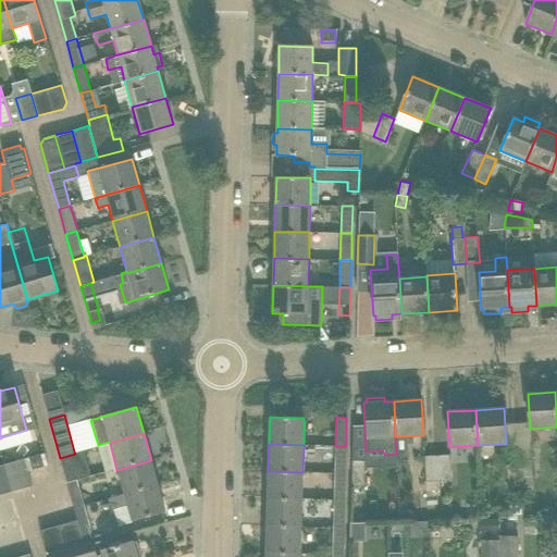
[(335,446),(334,472),(345,473),(346,446),(335,446)]
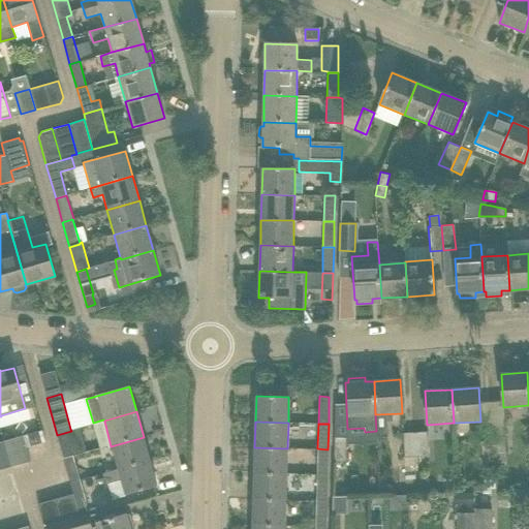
[(494,453),(492,427),(479,428),(480,453),(494,453)]
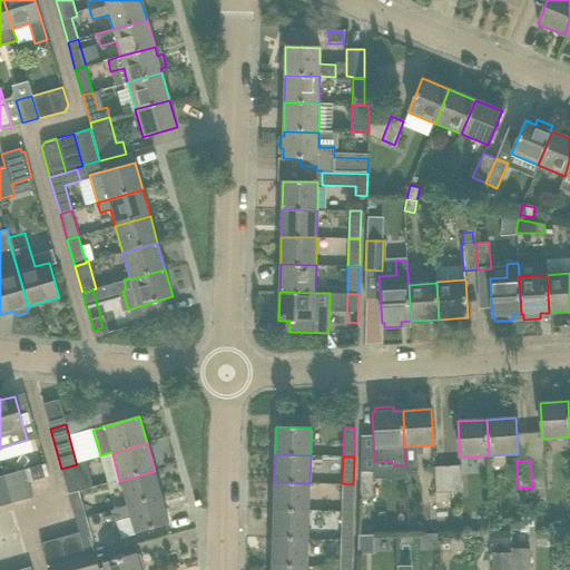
[(543,460),(530,460),(532,488),(544,487),(543,460)]
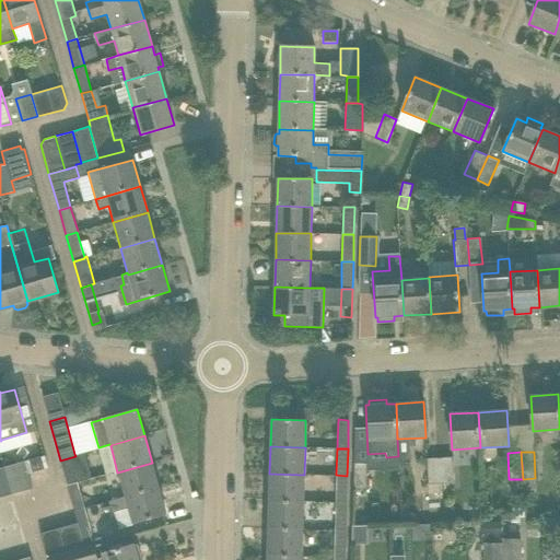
[(83,454),(76,456),(60,461),(67,487),(77,483),(77,482),(91,478),(83,454)]
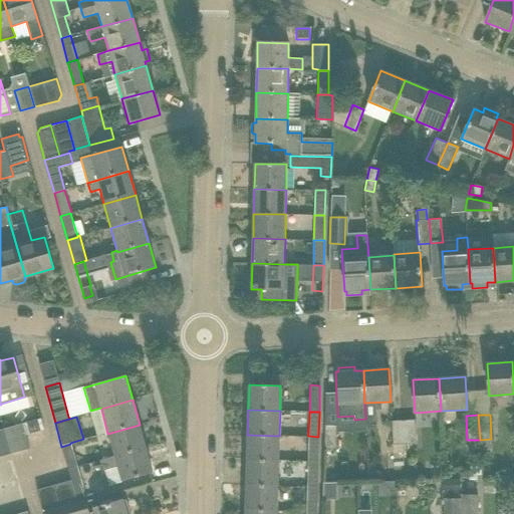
[(415,419),(404,420),(405,444),(417,443),(415,419)]
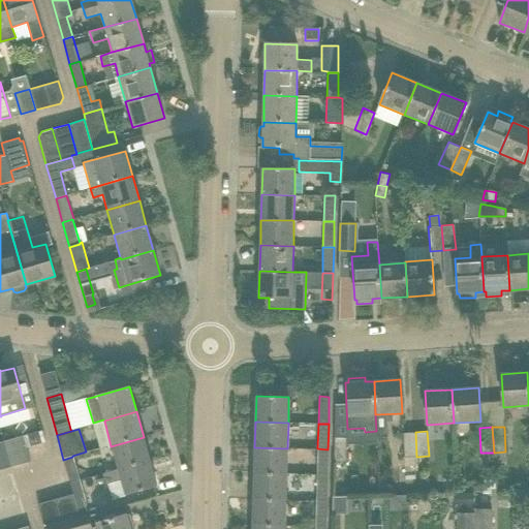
[(27,435),(31,446),(41,443),(38,432),(27,435)]
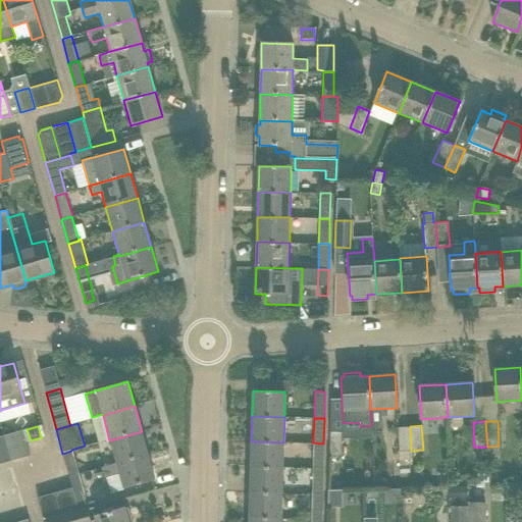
[(411,451),(410,426),(397,427),(399,452),(411,451)]
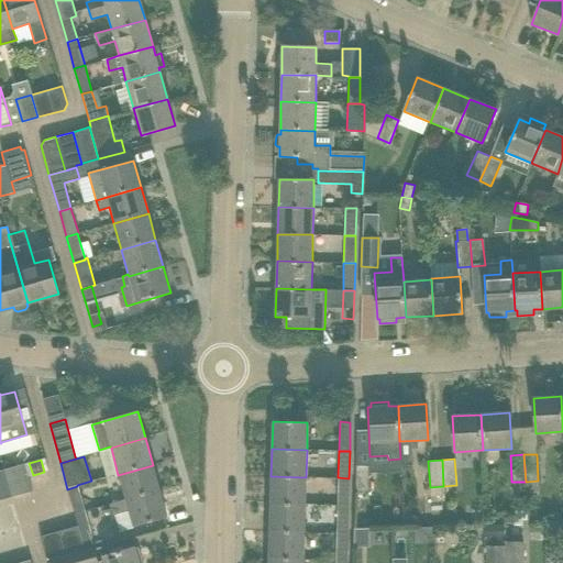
[(24,463),(3,470),(12,497),(32,492),(24,463)]
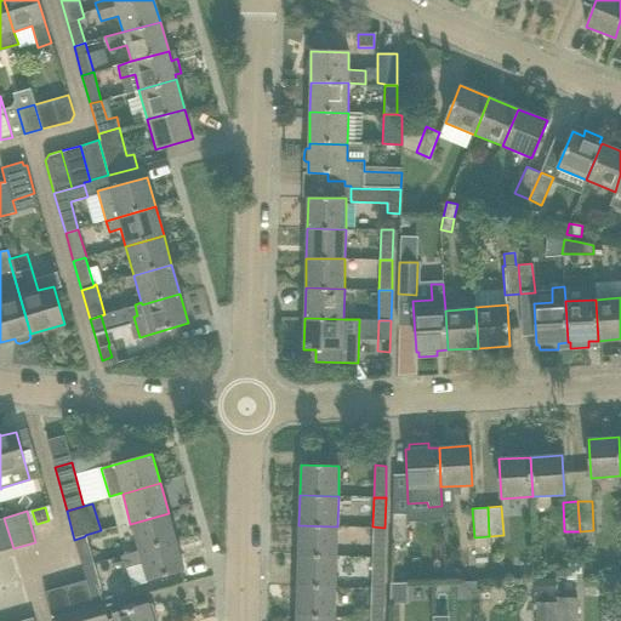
[(391,542),(406,542),(408,513),(392,512),(391,542)]
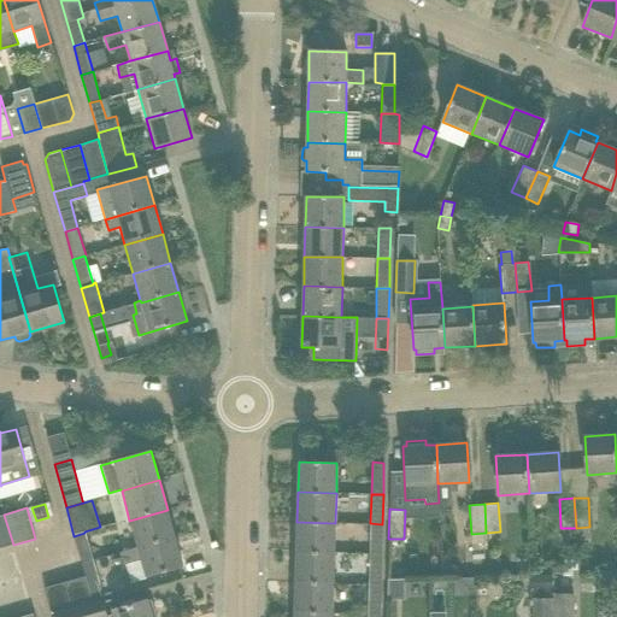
[(129,521),(137,546),(175,535),(168,510),(129,521)]
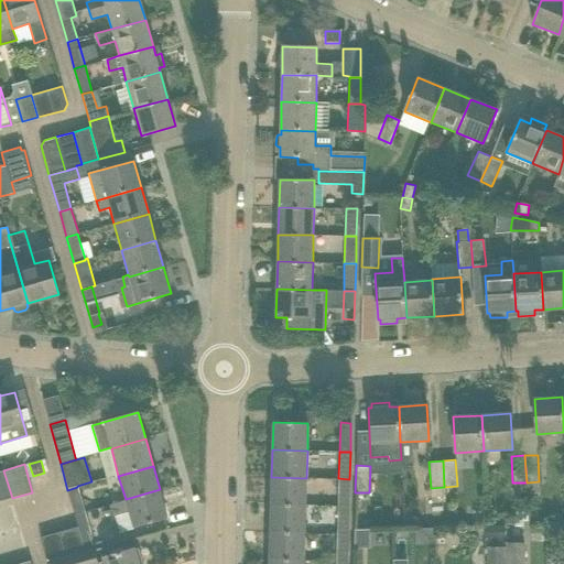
[(0,500),(12,498),(3,470),(0,470),(0,500)]
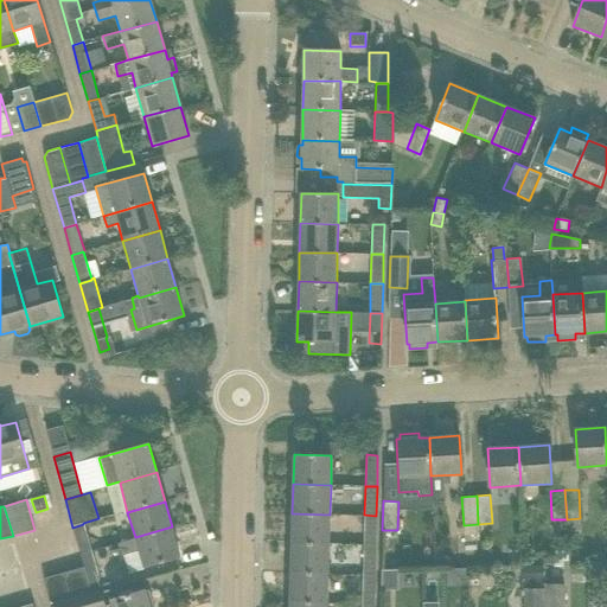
[(292,513),(292,543),(328,543),(330,515),(292,513)]
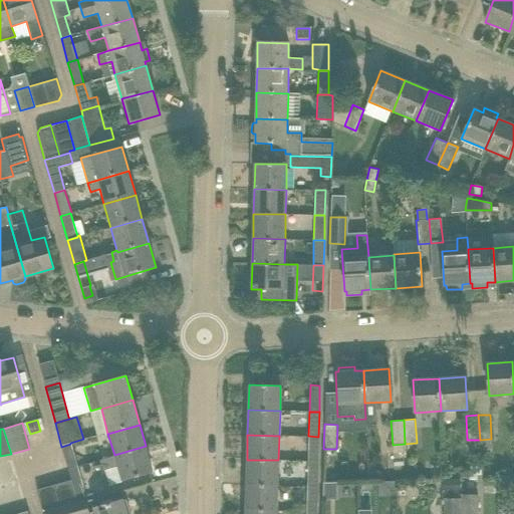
[(308,436),(307,461),(317,462),(318,437),(308,436)]
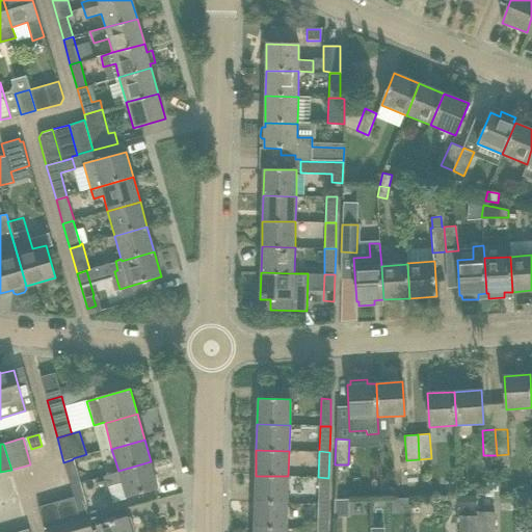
[(63,462),(71,485),(80,482),(73,459),(63,462)]
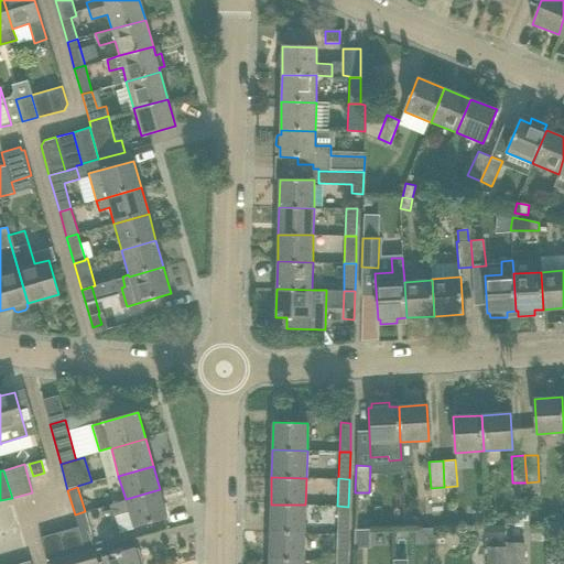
[(160,489),(126,499),(109,505),(112,516),(128,511),(133,528),(167,518),(160,489)]
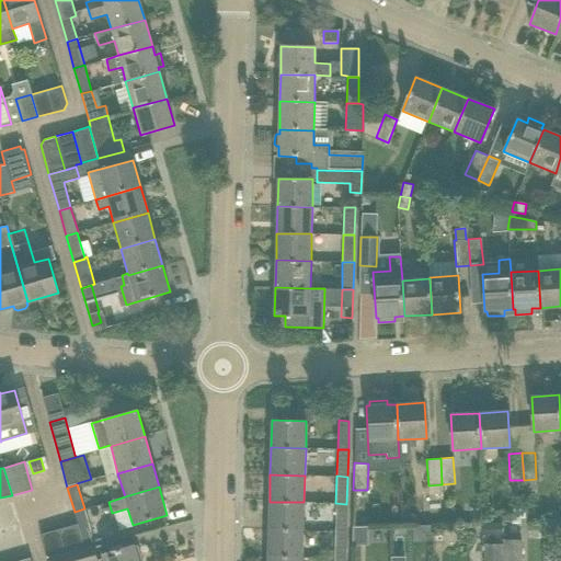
[(270,502),(268,528),(304,529),(304,502),(270,502)]
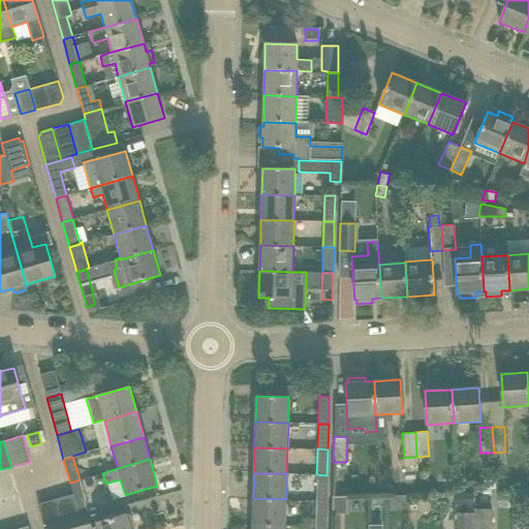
[(316,474),(316,500),(327,500),(327,475),(316,474)]
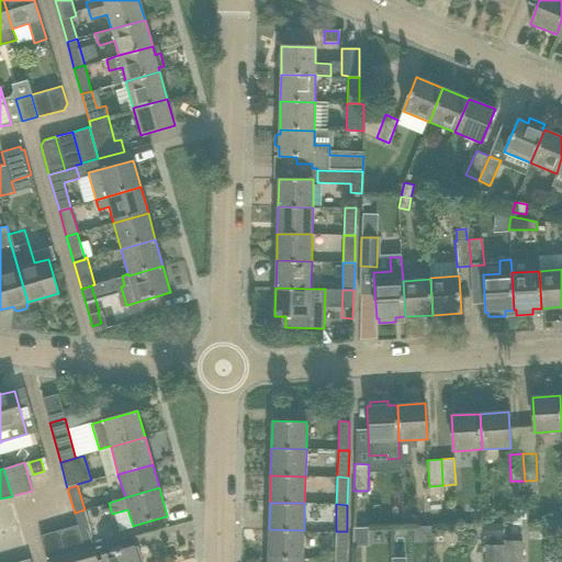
[(85,509),(75,513),(78,525),(81,539),(92,536),(85,509)]
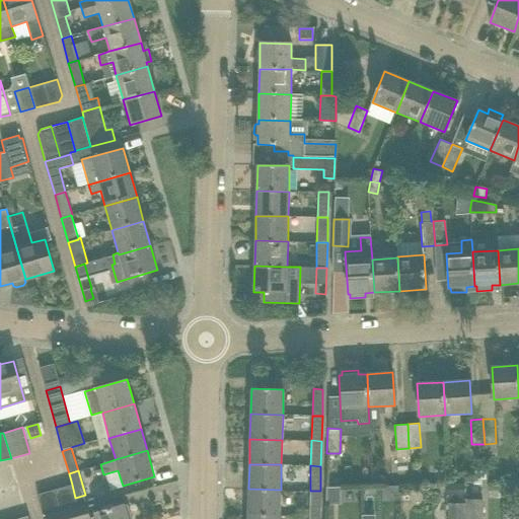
[(446,485),(447,496),(464,495),(463,484),(446,485)]
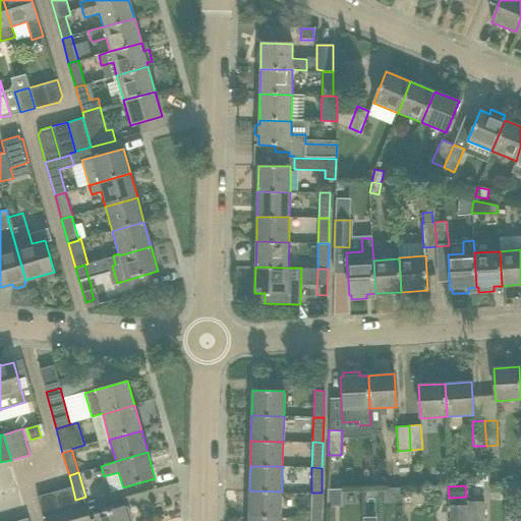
[(72,486),(54,491),(61,515),(78,510),(75,500),(72,486)]
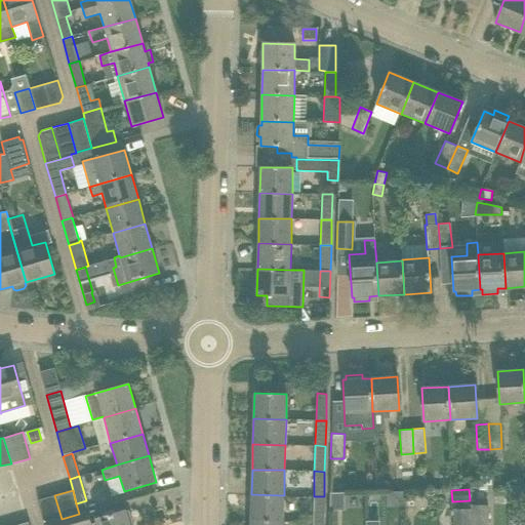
[(251,494),(250,520),(283,521),(284,495),(251,494)]
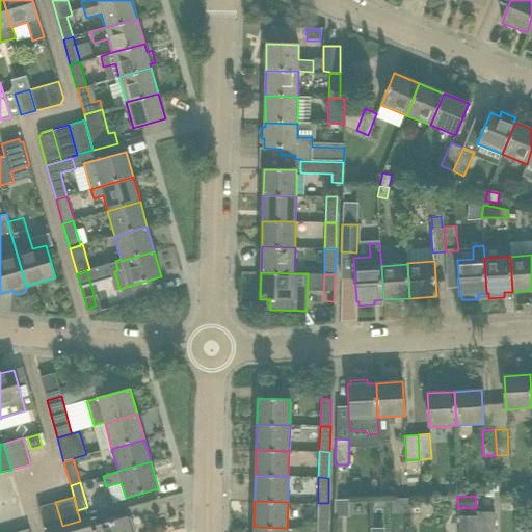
[(37,507),(45,531),(62,526),(55,502),(37,507)]
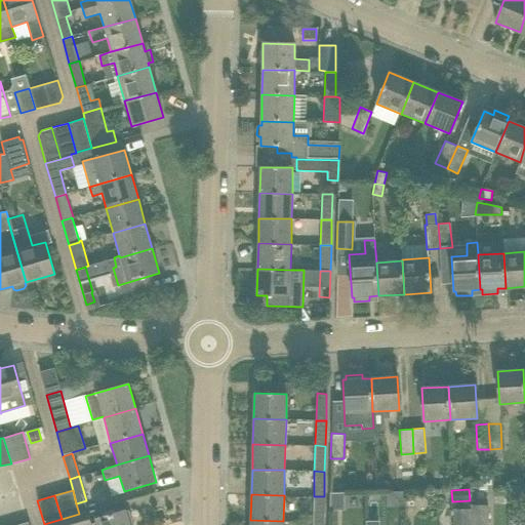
[(314,496),(313,522),(323,522),(324,496),(314,496)]
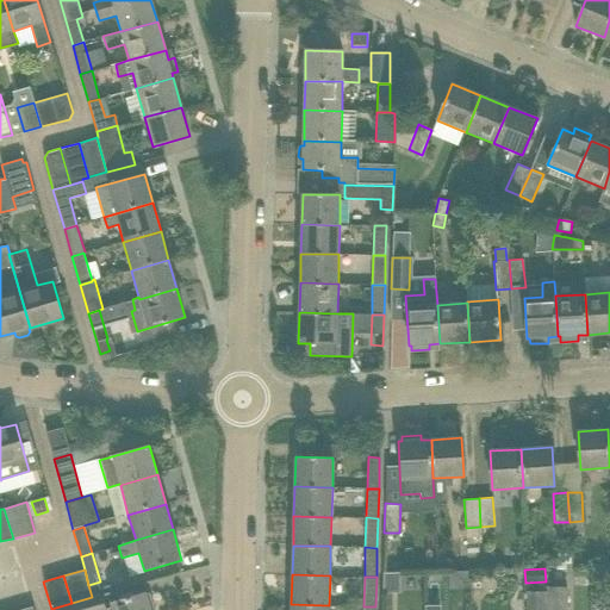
[(547,591),(546,591),(546,609),(567,609),(567,586),(548,586),(547,586),(547,591)]
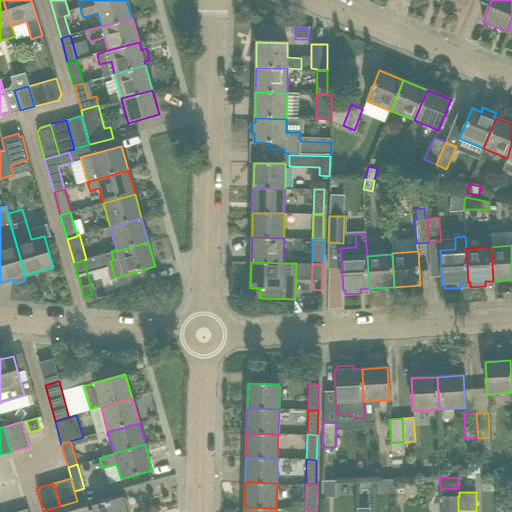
[(458,511),(458,496),(442,496),(441,511),(458,511)]
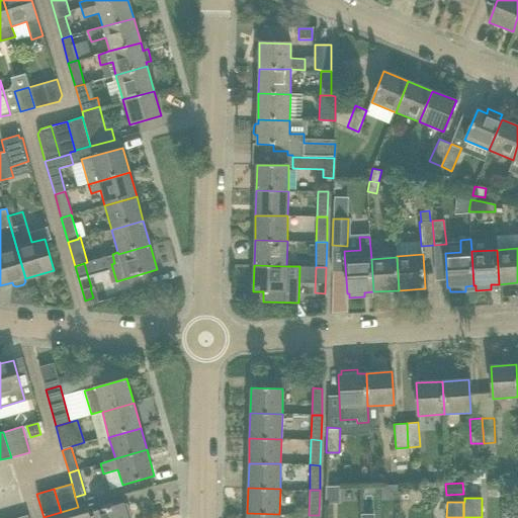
[(131,517),(127,504),(123,505),(123,504),(93,513),(94,517),(131,517)]
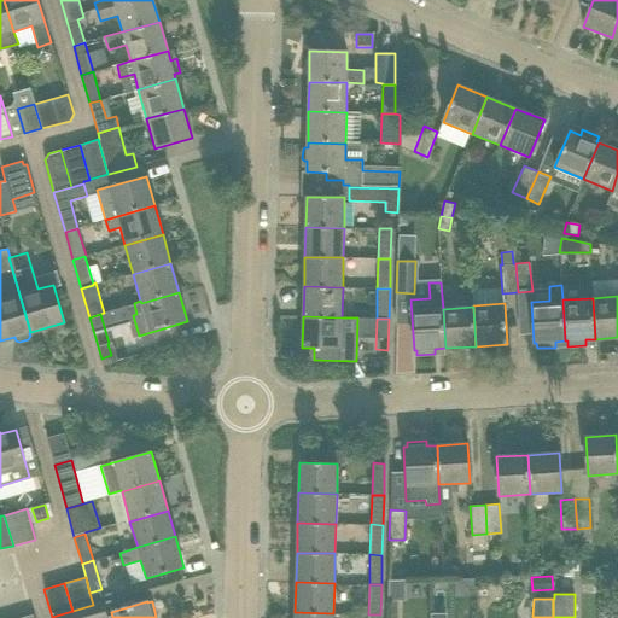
[(73,611),(52,617),(108,617),(103,602),(93,605),(73,611)]
